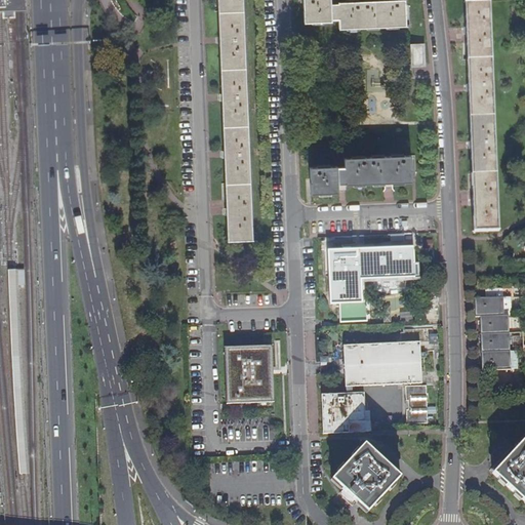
[(0,0),(0,12),(18,12),(27,12),(26,0),(0,0)]
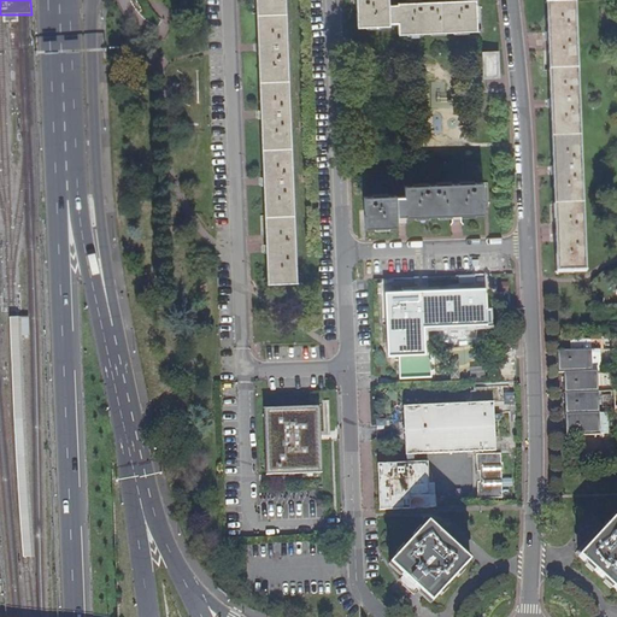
[(265,253),(266,282),(297,282),(285,0),(256,0),(257,13),(258,43),(258,52),(260,111),(260,119),(263,177),(263,186),(264,216),(265,253)]
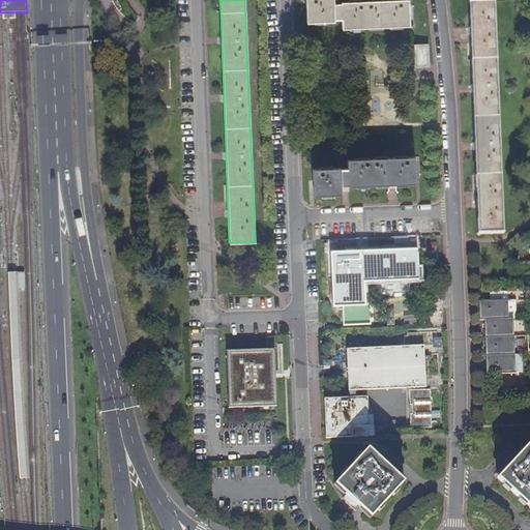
[(337,3),(333,4),(333,0),(305,0),(306,11),(306,23),(334,22),(334,20),(341,20),(341,28),(410,26),(408,0),(399,0),(389,0),(385,0),(382,1),(342,2),(342,3),(337,3)]
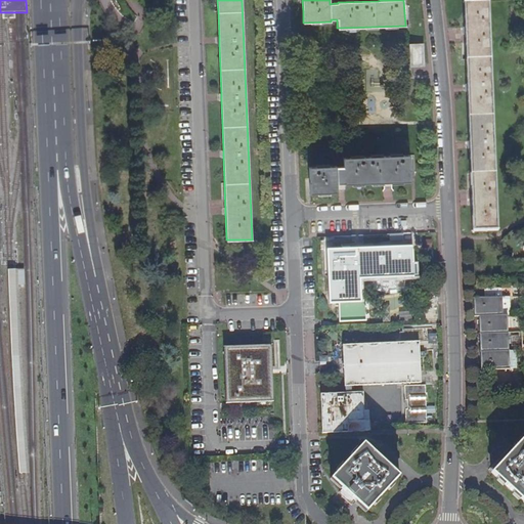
[(471,206),(471,231),(496,231),(488,1),(463,2),(464,28),(464,36),(465,42),(466,85),(466,89),(466,92),(468,141),(468,146),(468,149),(470,190),(470,203),(471,206)]
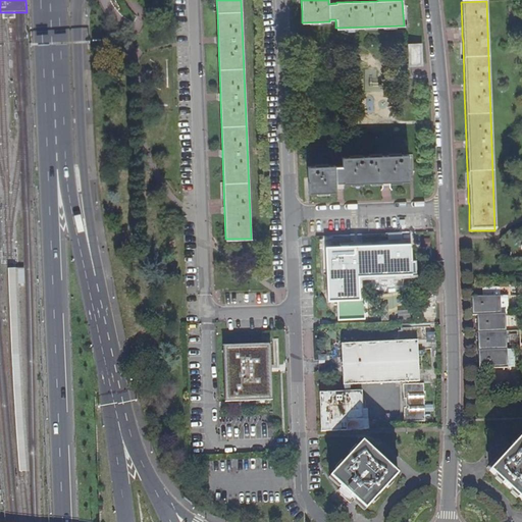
[(410,47),(410,64),(412,64),(420,63),(419,47),(410,47)]
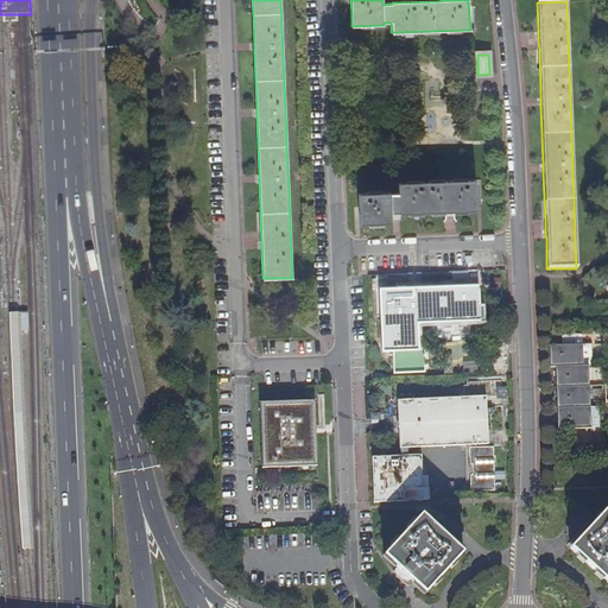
[(392,213),(399,213),(399,215),(444,213),(455,213),(476,211),(475,181),(398,184),(398,194),(390,194),(390,192),(359,194),(359,208),(360,226),(392,225),(392,213)]
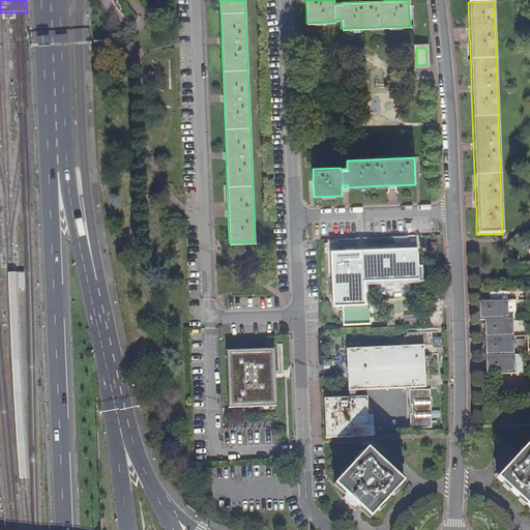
[(415,238),(393,239),(394,251),(416,249),(415,238)]
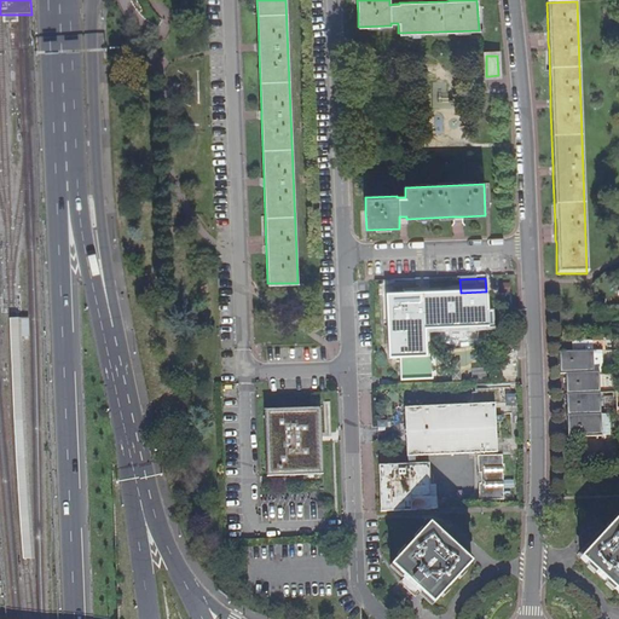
[(489,293),(388,295),(389,357),(401,357),(401,379),(433,379),(433,354),(426,354),(424,328),(489,327),(489,293)]
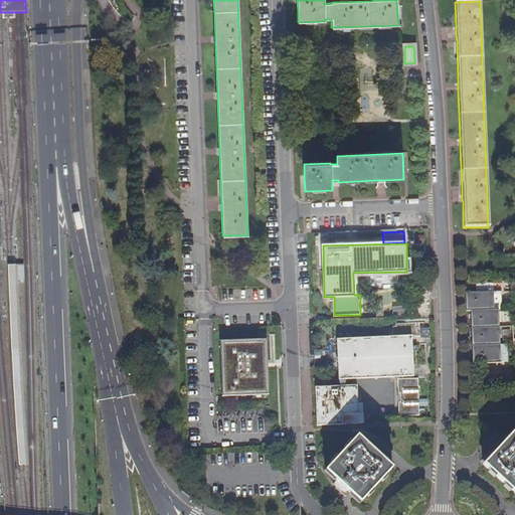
[(473,310),(488,310),(488,303),(490,303),(490,292),(469,293),(469,310),(473,310)]
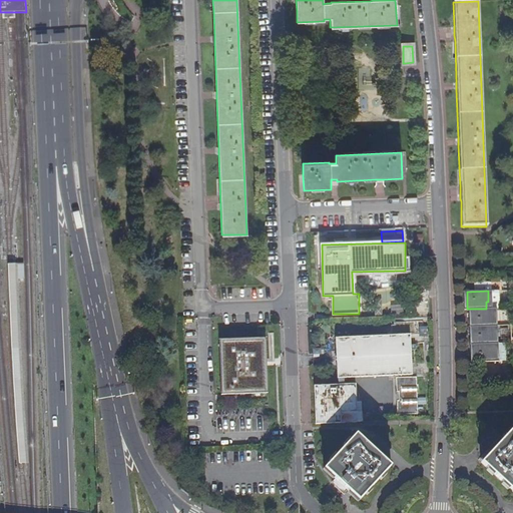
[(472,328),(492,327),(494,327),(493,316),(492,316),(492,309),(486,309),(471,309),(472,328)]
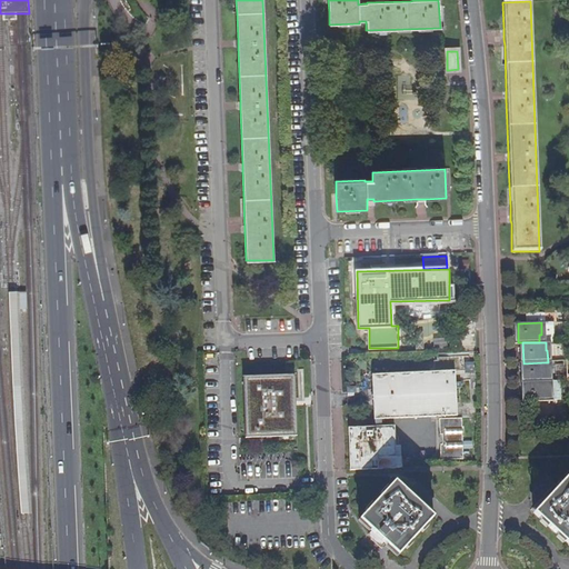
[(373,375),(375,418),(380,418),(457,416),(457,415),(456,372),(469,372),(469,359),(438,359),(439,372),(373,375)]
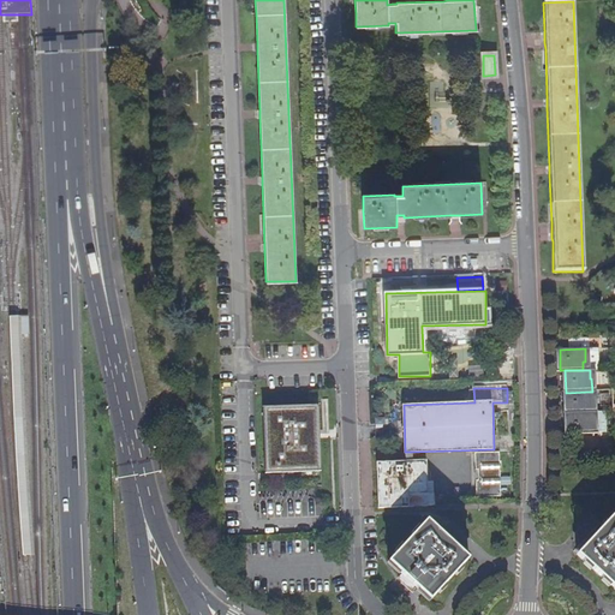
[(566,413),(591,412),(593,412),(592,399),(590,399),(590,392),(566,393),(566,413)]
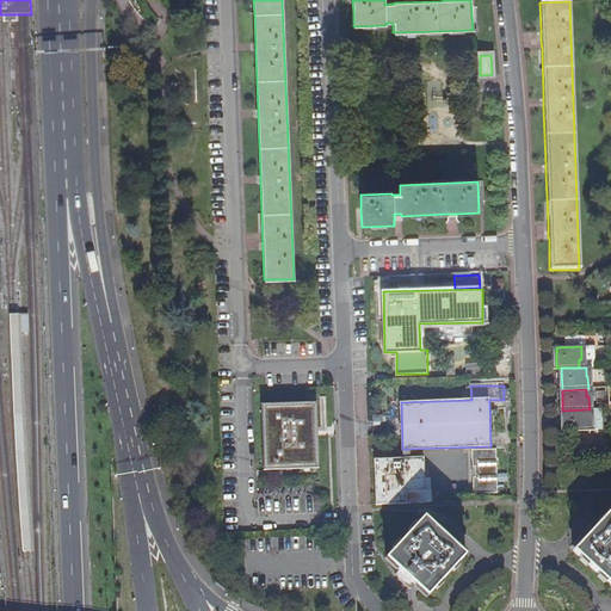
[(320,467),(319,454),(318,402),(263,405),(265,469),(320,467)]
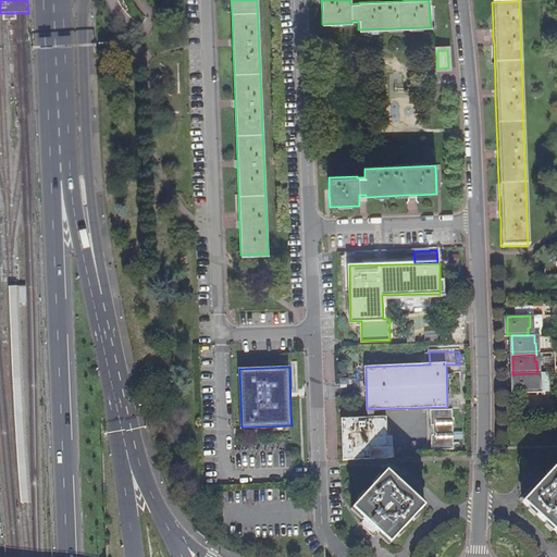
[(535,373),(512,374),(514,393),(537,393),(537,381),(535,381),(535,373)]
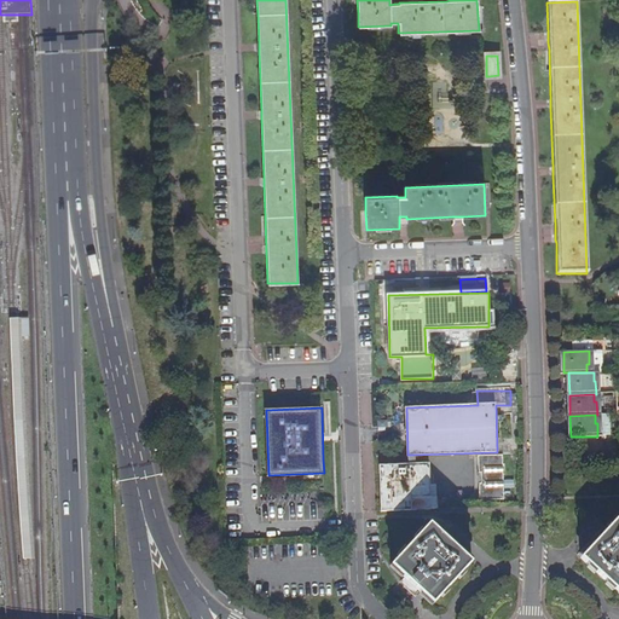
[(502,455),(478,455),(478,469),(480,469),(481,481),(478,481),(479,499),(503,499),(502,455)]
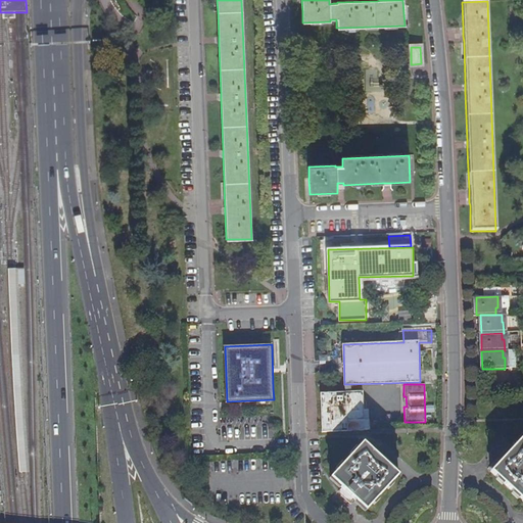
[(319,391),(320,432),(346,431),(346,420),(345,420),(345,415),(351,415),(351,409),(362,409),(362,390),(350,390),(344,390),(319,391)]
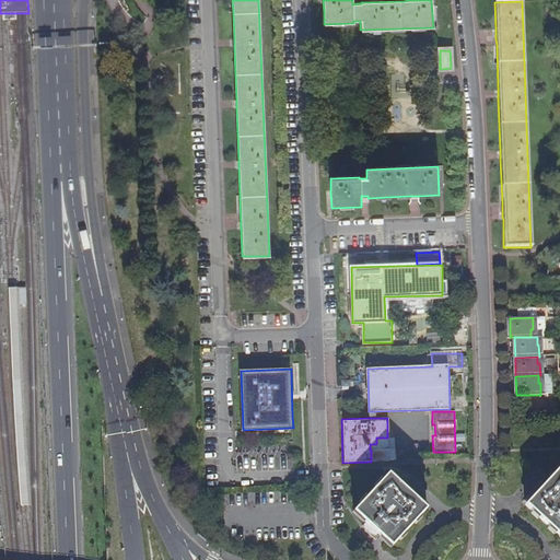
[(388,448),(387,438),(376,438),(376,444),(370,444),(370,450),(371,450),(388,448)]
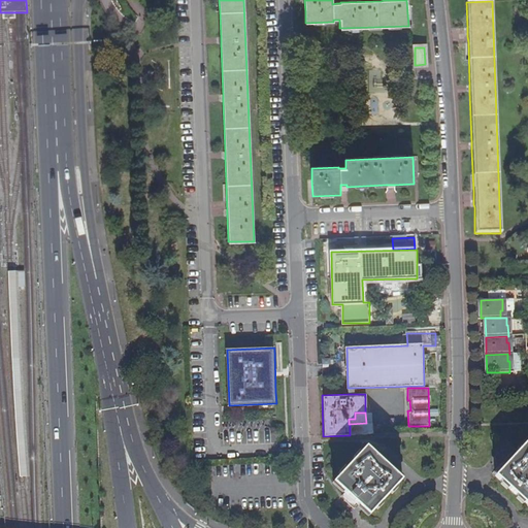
[(350,424),(350,435),(353,435),(372,435),(371,423),(366,423),(350,424)]
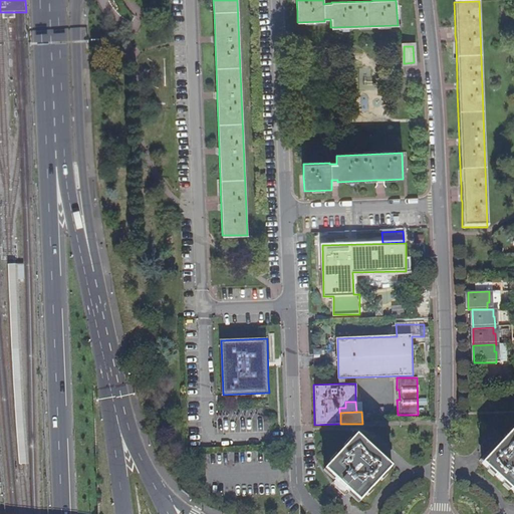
[(513,430),(483,465),(511,490),(513,492),(513,430)]
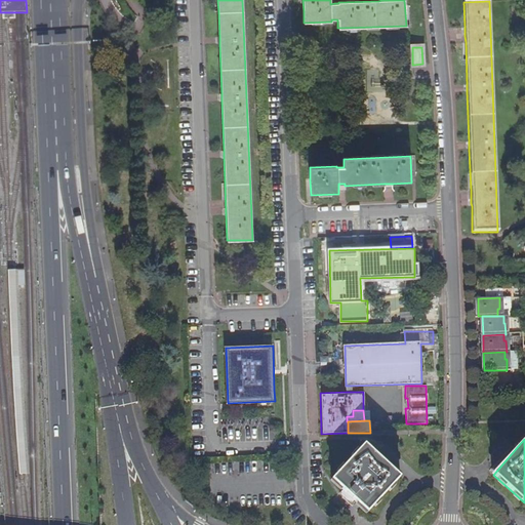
[(344,490),(357,501),(360,505),(367,512),(400,477),(365,445),(332,480),(344,490)]
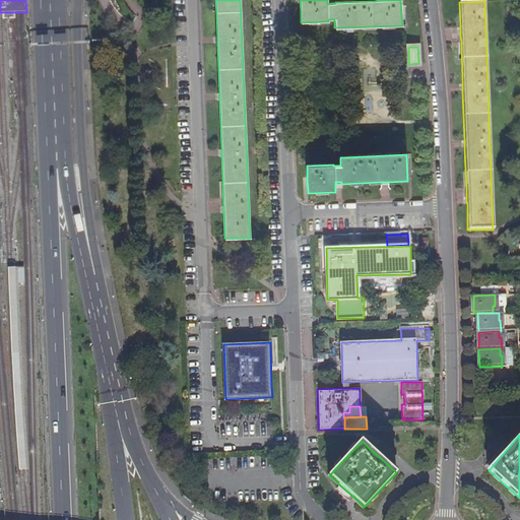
[(337,489),(350,501),(353,497),(340,485),(337,489)]
